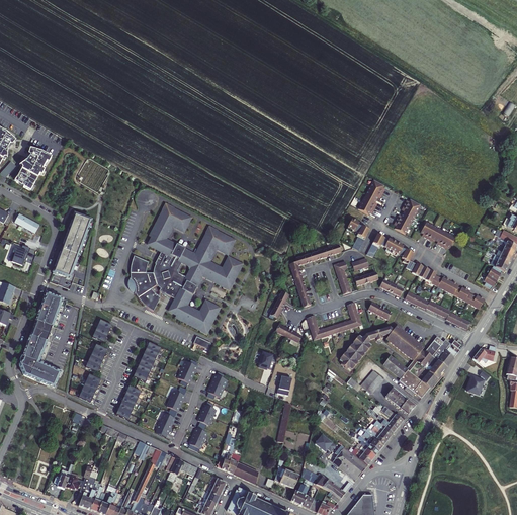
[(511,99),(504,110),(510,113),(516,103),(511,99)]
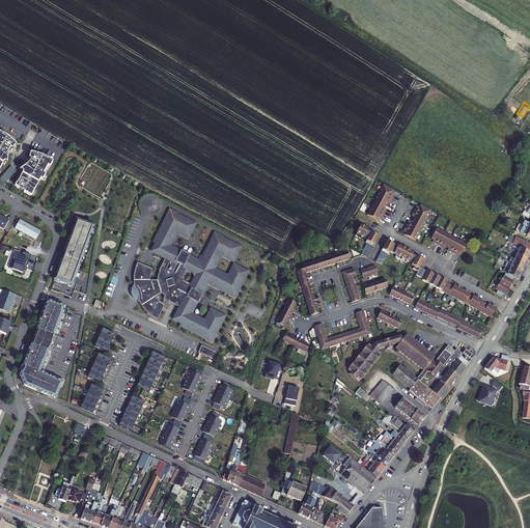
[(0,174),(5,163),(9,163),(10,164),(10,155),(14,149),(17,149),(20,145),(10,137),(0,132),(0,174)]
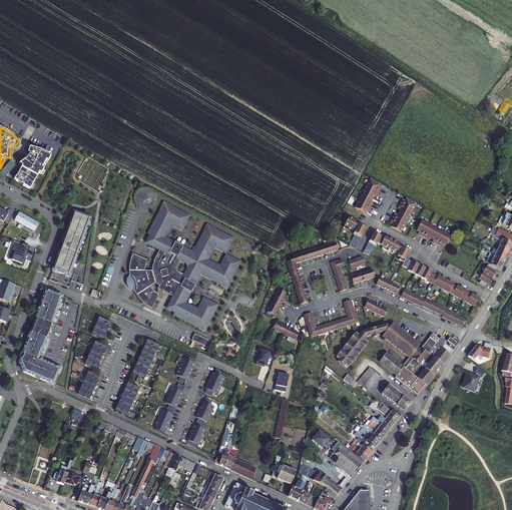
[(28,185),(35,189),(42,174),(44,175),(48,168),(45,167),(48,162),(51,164),(54,157),(44,150),(33,146),(30,151),(32,154),(29,159),(21,164),(23,164),(25,167),(17,178),(24,183),(28,185)]
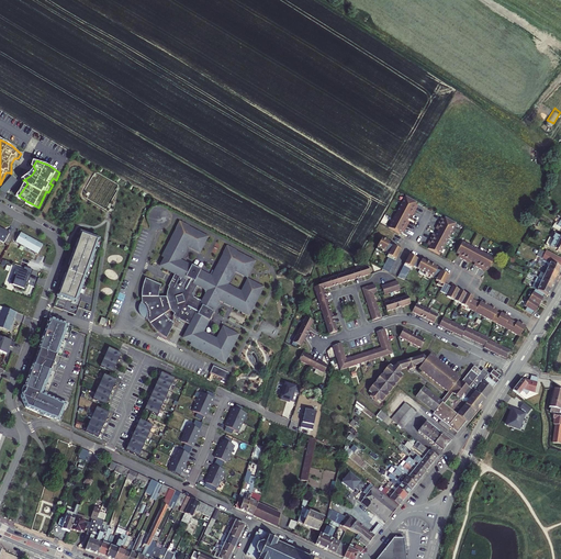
[(416,199),(404,192),(388,224),(399,231),(401,227),(402,226),(404,227),(407,220),(405,219),(406,217),(408,212),(410,210),(412,211),(416,204),(414,202),(415,201),(416,199)]
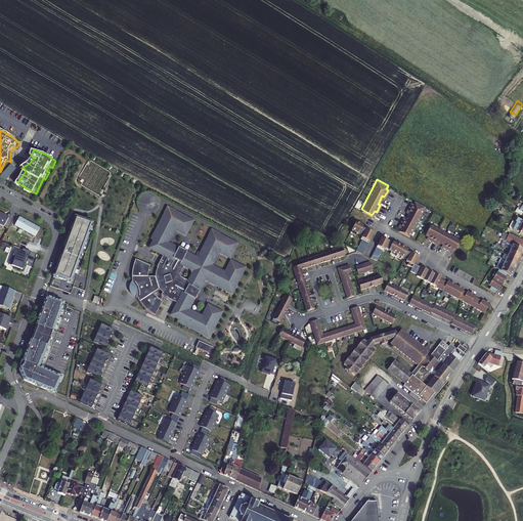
[(398,228),(408,234),(412,227),(425,205),(413,199),(412,202),(411,203),(409,202),(406,209),(408,210),(407,211),(404,216),(404,218),(401,217),(398,223),(400,225),(399,226),(398,228)]
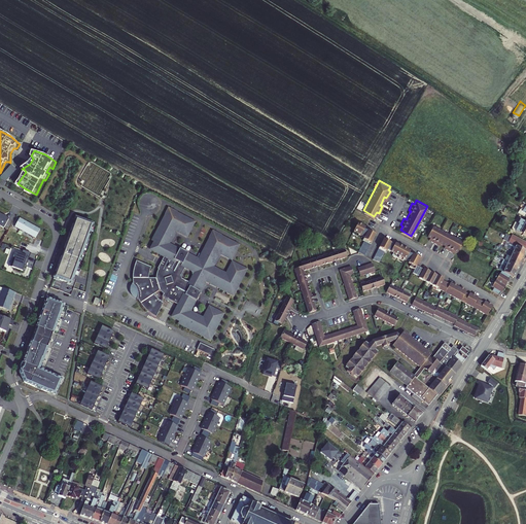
[(152,240),(156,242),(152,250),(165,255),(158,268),(159,269),(156,275),(156,278),(149,277),(150,270),(151,267),(137,259),(135,266),(134,272),(133,278),(134,284),(136,286),(137,289),(138,293),(138,298),(140,301),(143,306),(147,310),(152,314),(156,316),(165,302),(160,299),(154,293),(161,289),(164,293),(163,295),(179,304),(174,314),(181,318),(179,322),(205,336),(204,337),(212,341),(216,330),(215,330),(224,313),(218,309),(217,311),(215,310),(216,308),(210,305),(204,317),(190,310),(197,300),(202,291),(201,290),(206,280),(228,291),(228,292),(235,295),(239,286),(238,286),(247,268),(241,265),(240,267),(238,266),(239,264),(233,260),(226,273),(213,266),(220,252),(232,258),(235,252),(233,251),(235,249),(237,250),(240,244),(221,235),(222,234),(213,229),(209,236),(210,237),(199,258),(188,253),(188,252),(180,247),(179,248),(169,243),(176,230),(187,236),(190,230),(188,229),(189,226),(191,228),(195,221),(177,212),(177,211),(168,206),(165,213),(166,214),(152,240)]
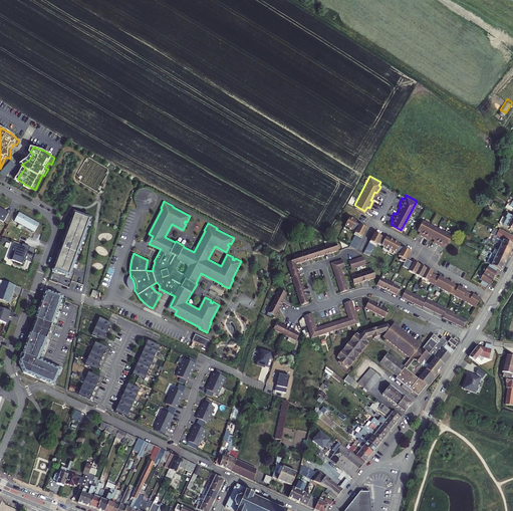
[(0,207),(0,218),(4,221),(9,212),(0,207)]
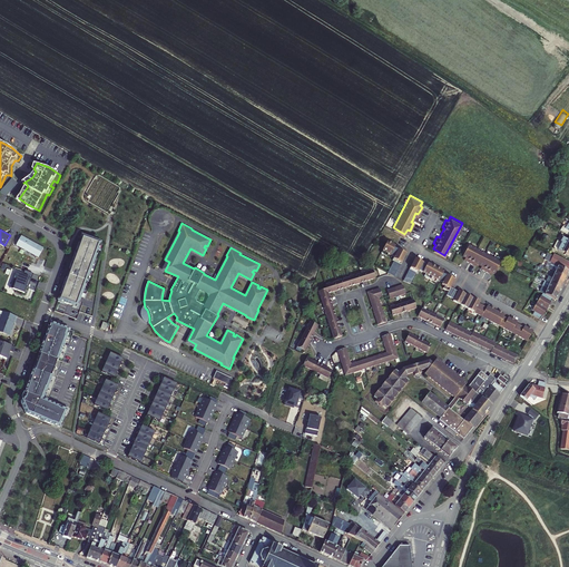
[(45,246),(22,234),(17,244),(39,256),(45,246)]
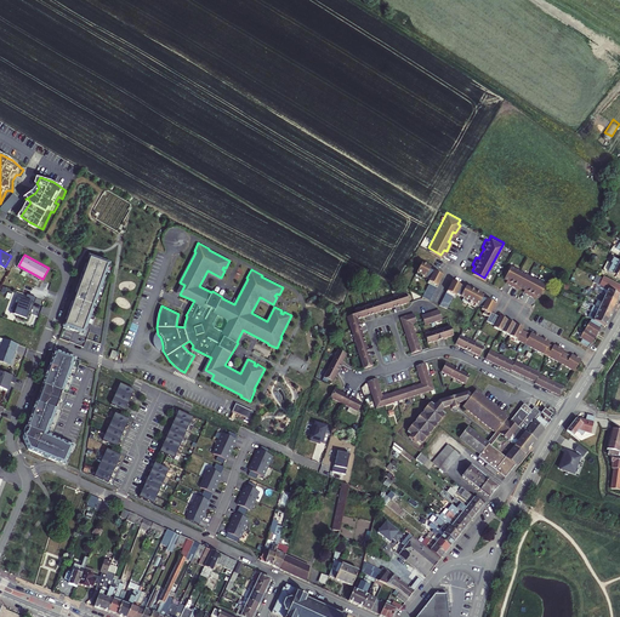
[(610,262),(607,270),(619,276),(619,260),(610,255),(608,261),(610,262)]
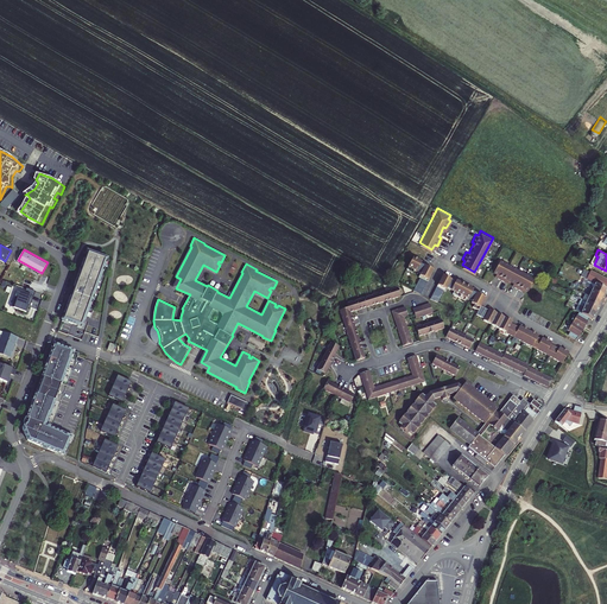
[(88,250),(63,319),(82,326),(87,315),(88,311),(108,258),(88,250)]
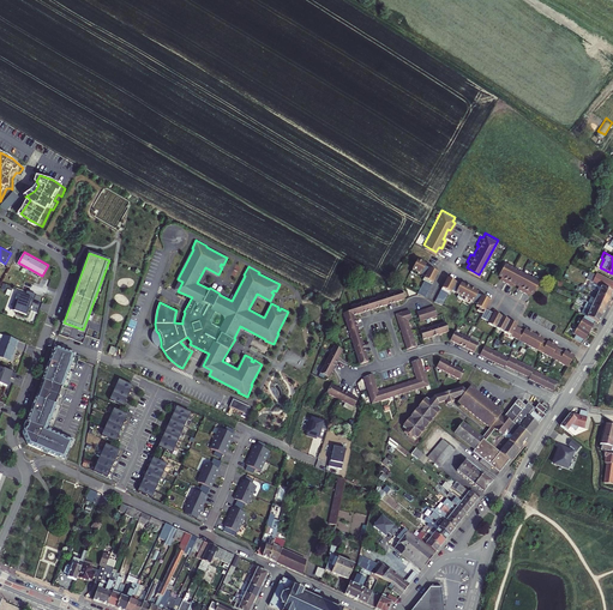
[(415,272),(416,269),(424,272),(421,277),(424,277),(416,290),(424,294),(431,282),(437,270),(428,265),(427,266),(425,270),(421,269),(424,265),(425,261),(416,257),(409,269),(415,272)]
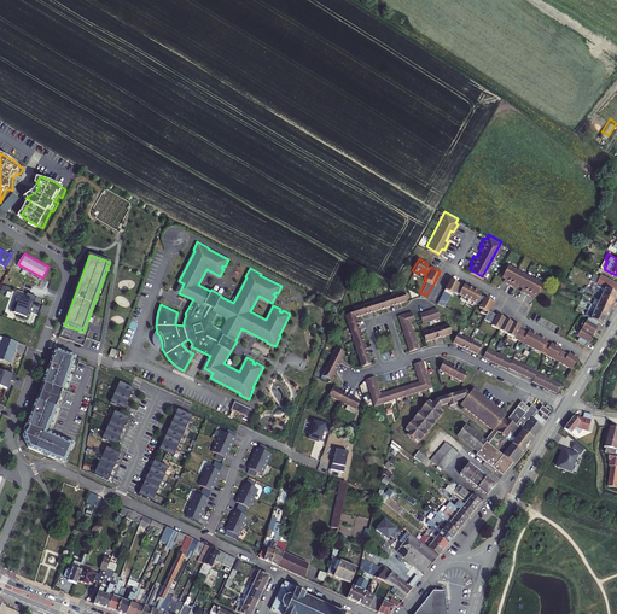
[(536,293),(542,280),(507,262),(501,274),(504,276),(506,278),(505,280),(512,284),(513,281),(516,282),(522,285),(523,286),(522,288),(530,293),(531,291),(534,292),(536,293)]
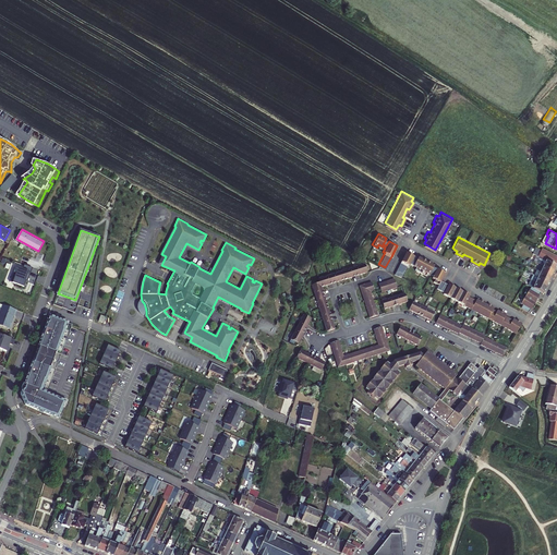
[(556,255),(542,248),(541,250),(556,257),(556,255)]
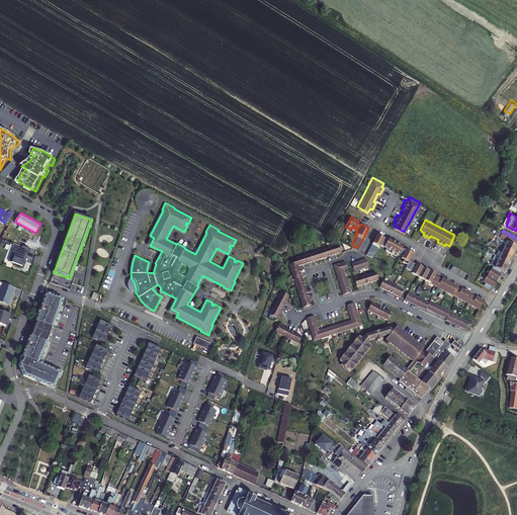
[(383,236),(376,232),(374,235),(365,252),(371,255),(375,248),(376,245),(378,246),(380,243),(385,246),(384,248),(395,253),(396,251),(402,254),(401,256),(403,257),(402,259),(407,262),(405,265),(412,269),(411,270),(466,301),(469,303),(478,308),(484,297),(476,292),(475,294),(468,290),(469,289),(461,284),(460,286),(457,284),(458,283),(442,274),(441,276),(435,273),(435,271),(416,261),(415,262),(409,258),(412,251),(405,247),(404,249),(403,252),(400,250),(401,247),(403,244),(388,236),(386,239),(384,242),(381,240),(383,237),(383,236)]
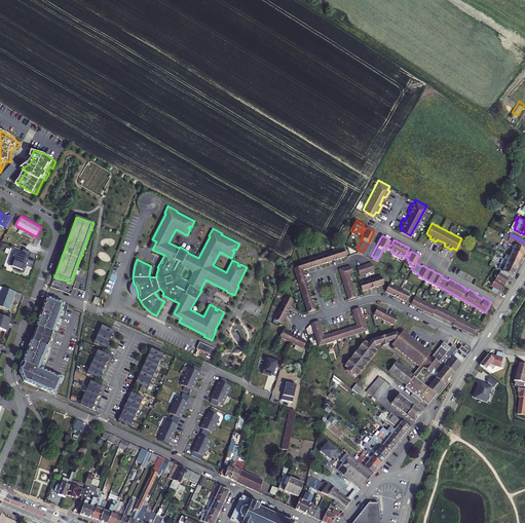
[(524,243),(510,235),(507,240),(509,241),(524,249),(524,243)]
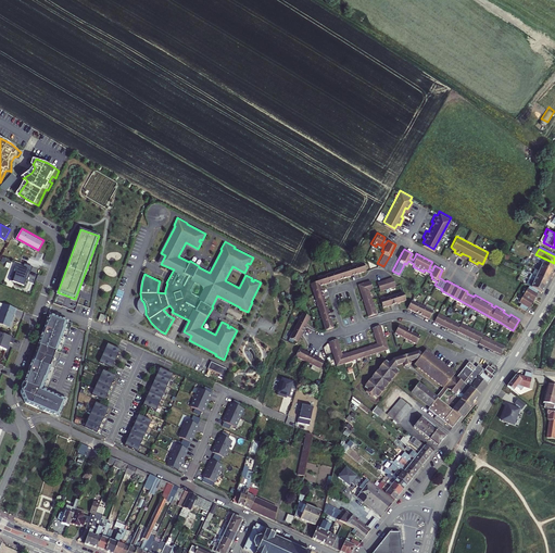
[(538,262),(551,269),(554,263),(538,255),(534,261),(538,262)]
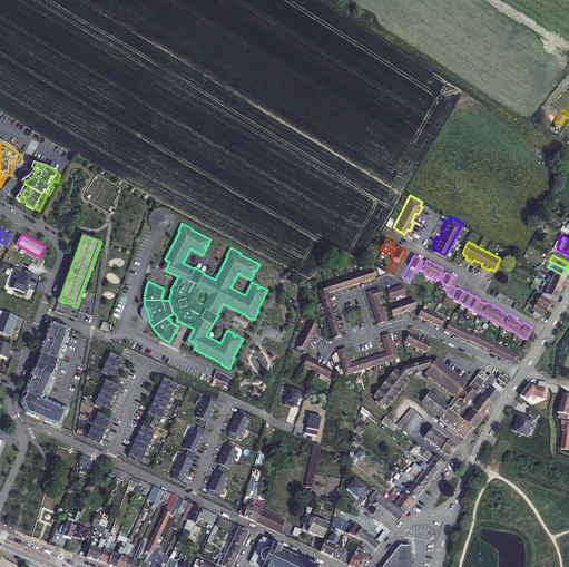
[(343,334),(329,292),(376,275),(373,267),(326,283),(327,287),(320,290),(334,338),(343,334)]
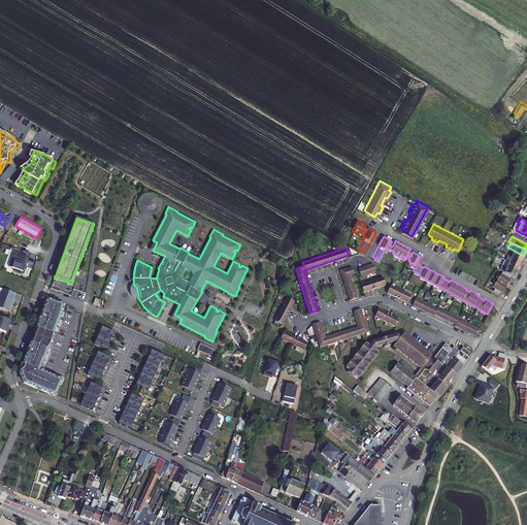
[(511,249),(507,254),(521,261),(523,256),(511,249)]
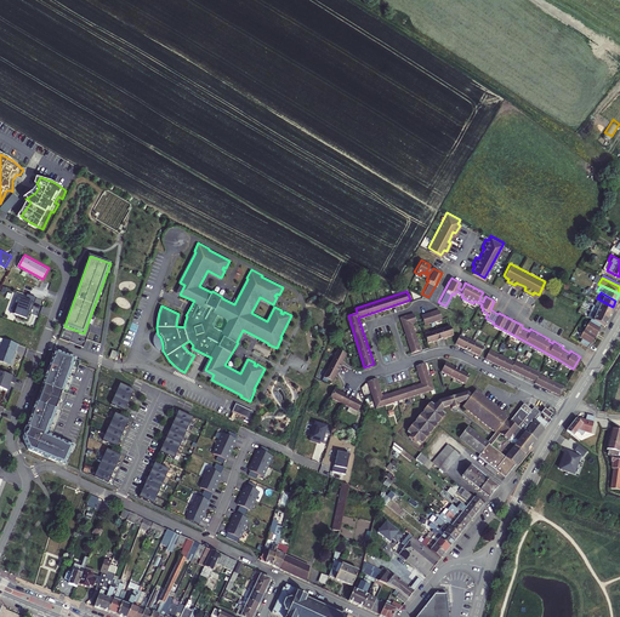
[(35,302),(26,298),(18,295),(12,312),(27,318),(29,312),(30,312),(29,310),(30,308),(33,308),(35,302)]
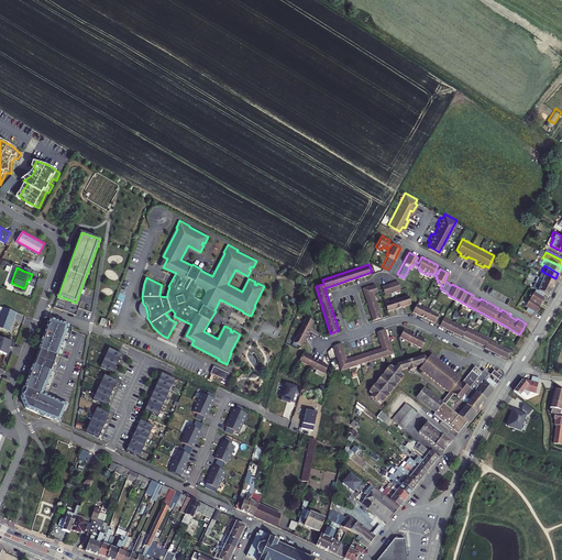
[(539,275),(553,283),(555,278),(541,271),(539,275)]
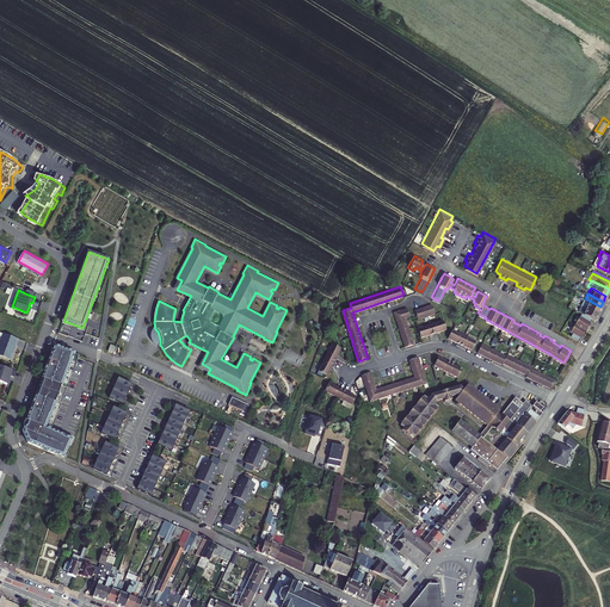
[(597,313),(601,307),(585,298),(584,298),(580,304),(597,313)]
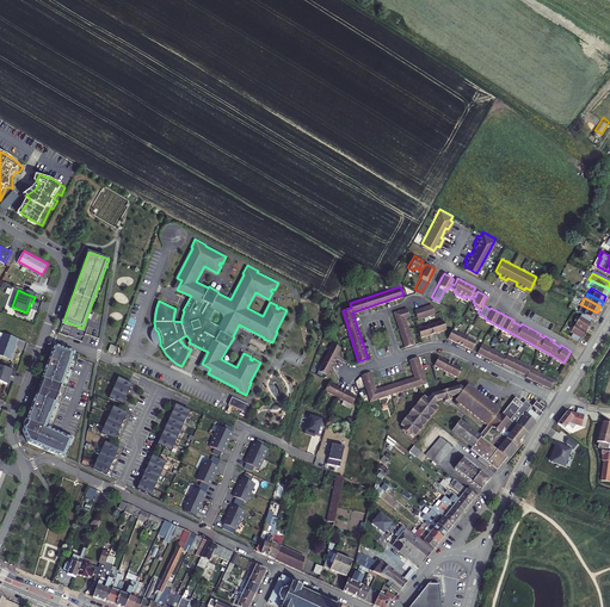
[(436,311),(433,303),(416,308),(419,317),(436,311)]
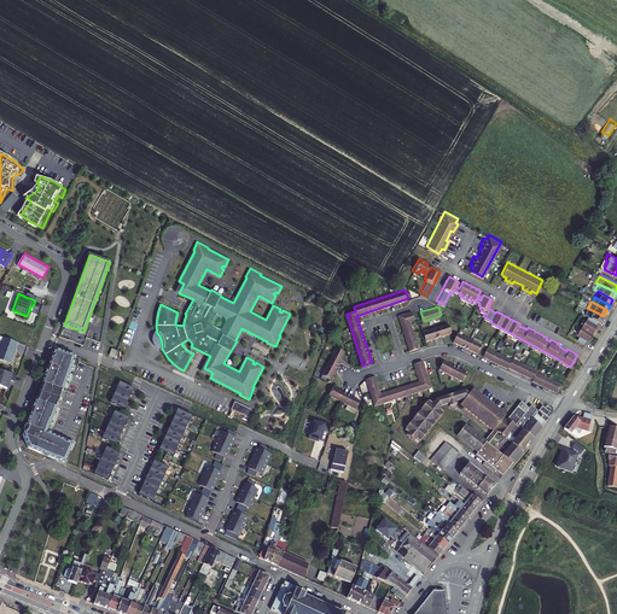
[(604,316),(587,308),(585,313),(588,315),(599,321),(601,322),(604,316)]
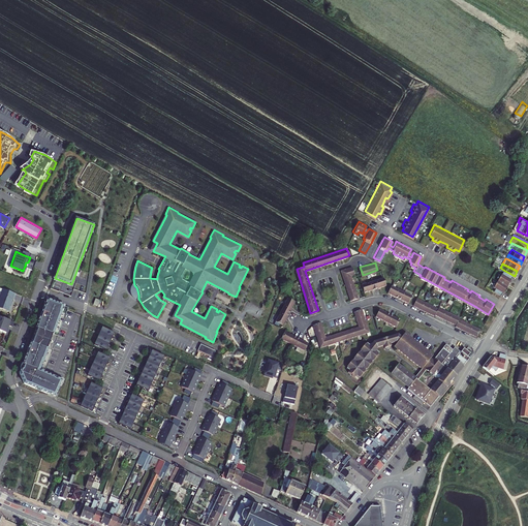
[(355,273),(353,266),(342,269),(351,300),(360,297),(351,274),(355,273)]
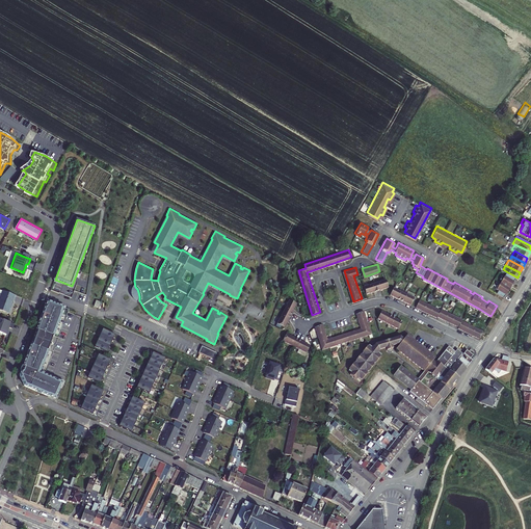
[(505,293),(515,276),(506,271),(496,287),(498,288),(496,291),(503,296),(505,293)]
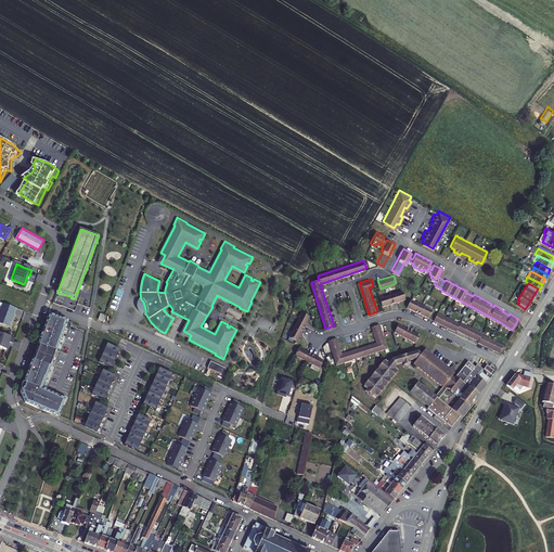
[(403,290),(381,297),(383,305),(406,298),(403,290)]
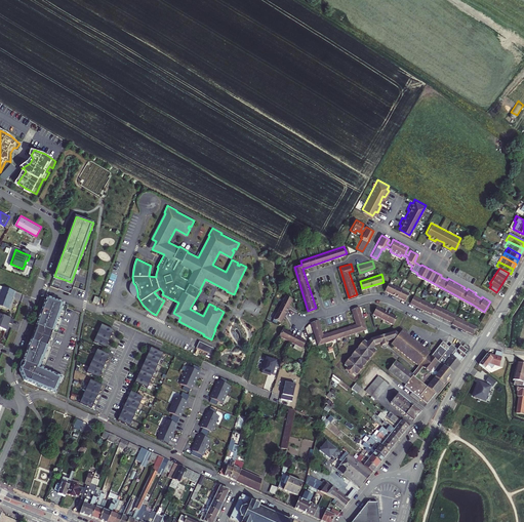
[(410,292),(390,282),(386,289),(406,299),(410,292)]
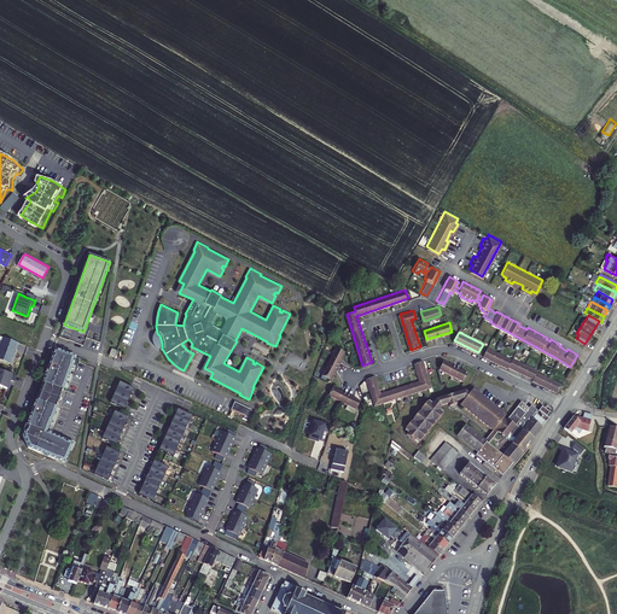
[(19,341),(6,337),(4,340),(0,338),(0,358),(12,363),(13,357),(12,357),(16,348),(17,349),(19,341)]
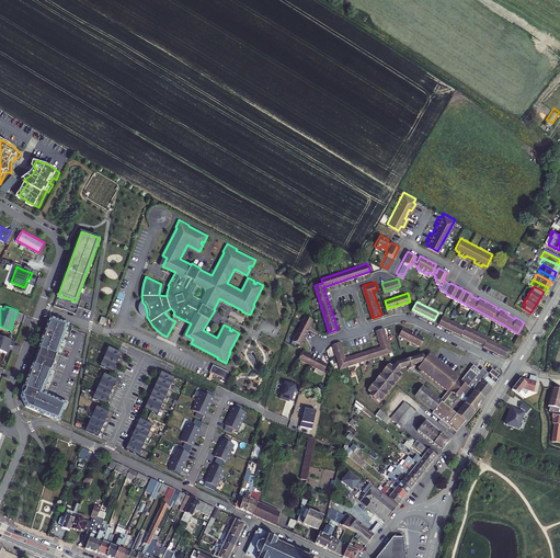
[(313,319),(306,315),(294,340),(301,344),(313,319)]
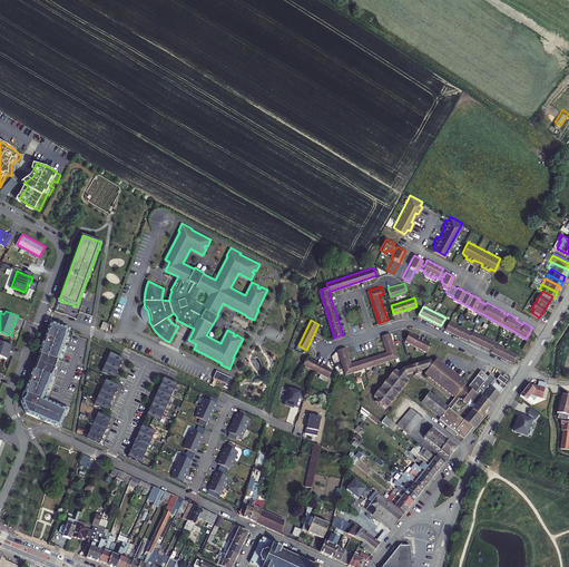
[(472,331),(450,320),(445,328),(468,339),(469,338),(491,349),(491,350),(513,362),(518,354),(494,342),(496,341),(473,330),(472,331)]
